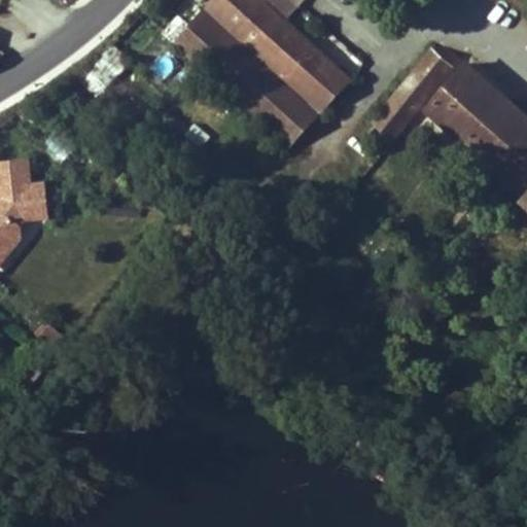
[(260,0),(211,0),(174,42),(290,145),(350,78),(260,0)]
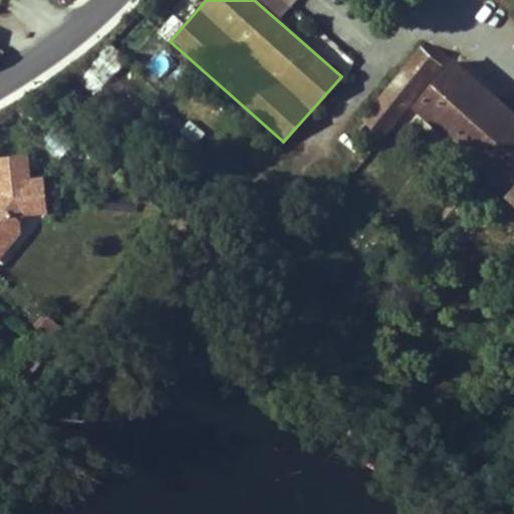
[(79,84),(97,96),(124,55),(105,43),(79,84)]
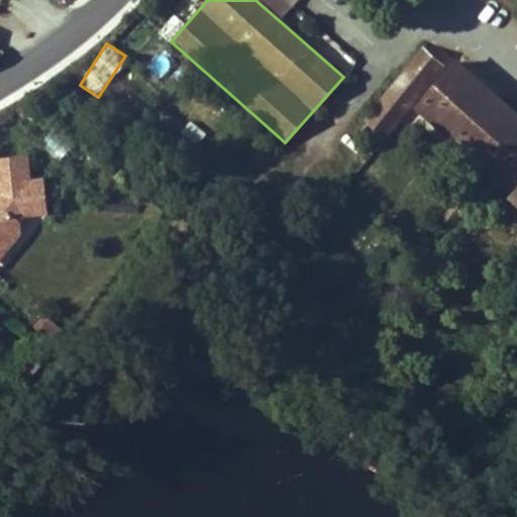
[(425,50),(359,129),(378,144),(443,67),(425,50)]
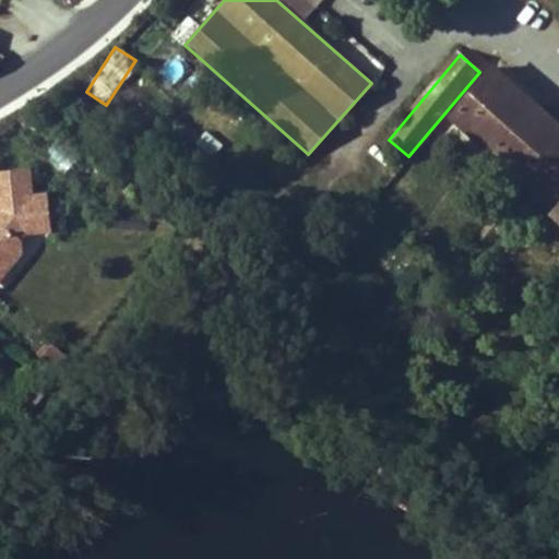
[(558,122),(497,68),(454,118),(540,193),(539,195),(558,212),(558,122)]
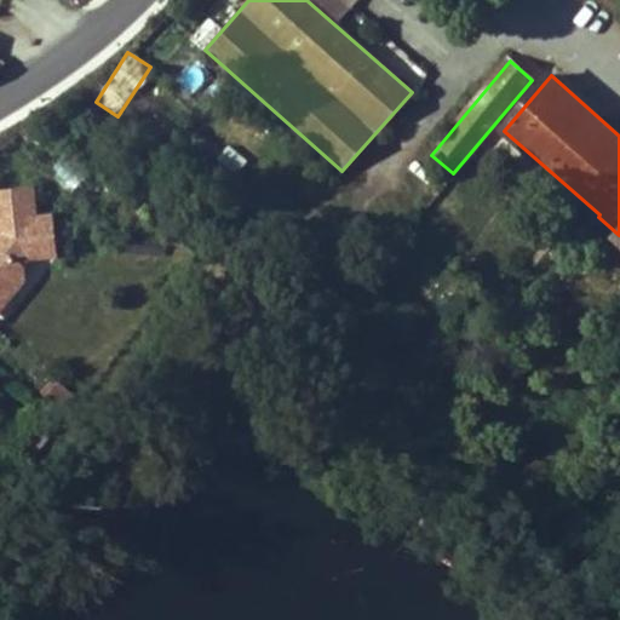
[(0,297),(11,297),(24,280),(18,258),(24,252),(53,252),(55,212),(38,214),(33,184),(0,188),(0,233),(4,236),(0,240),(0,297)]
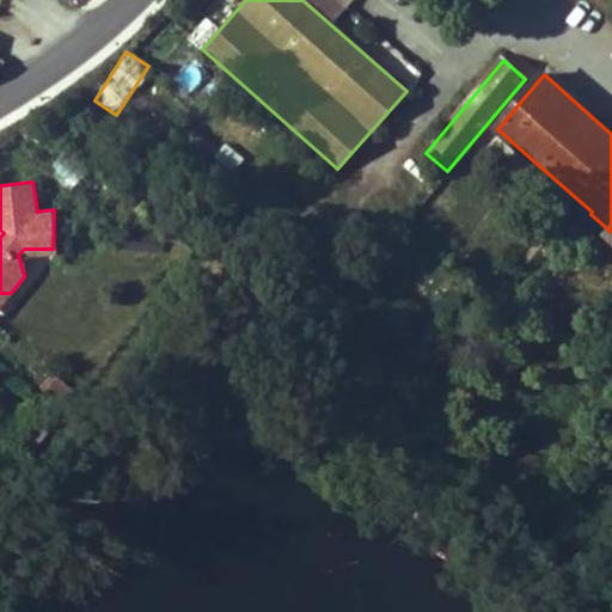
[(0,306),(11,293),(0,293),(0,306)]
